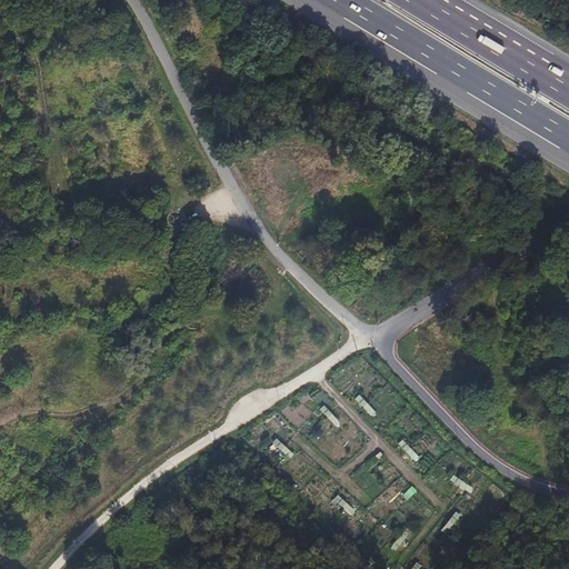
[(355,398),(372,413),(377,409),(359,393),(355,398)]
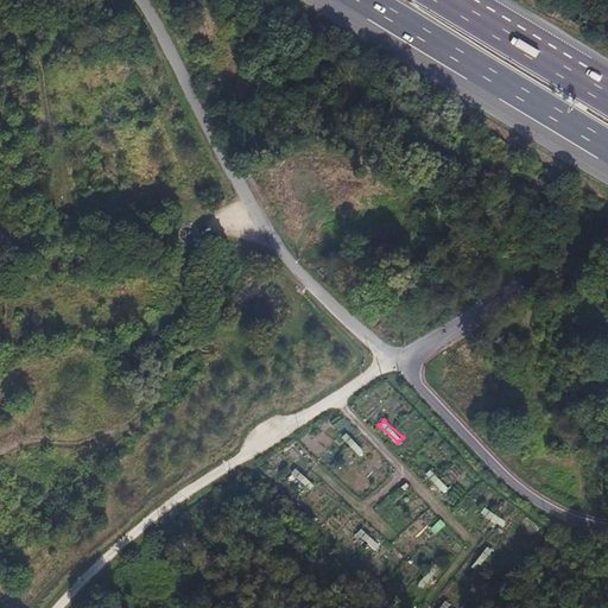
[(358,455),(363,450),(353,436),(347,439),(358,455)]
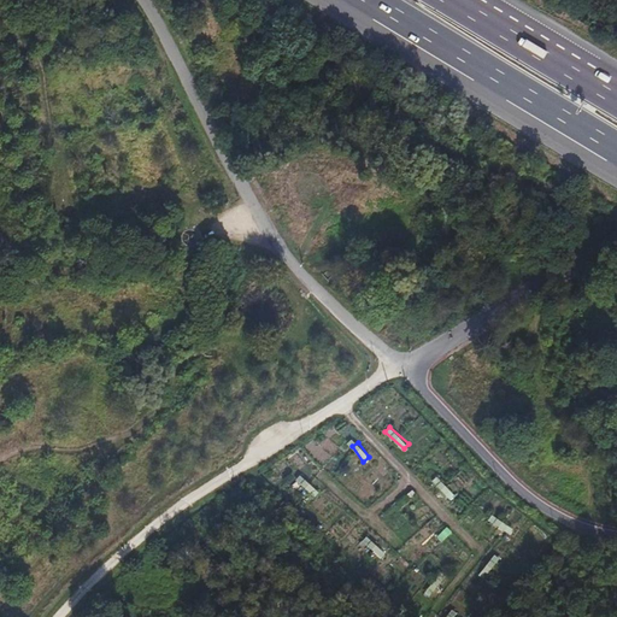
[(380,463),(374,470),(382,476),(387,469),(380,463)]
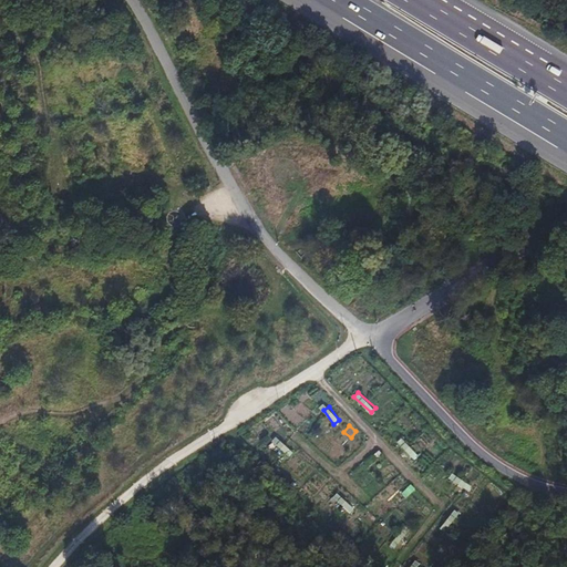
[(374,462),(383,454),(379,449),(370,457),(374,462)]
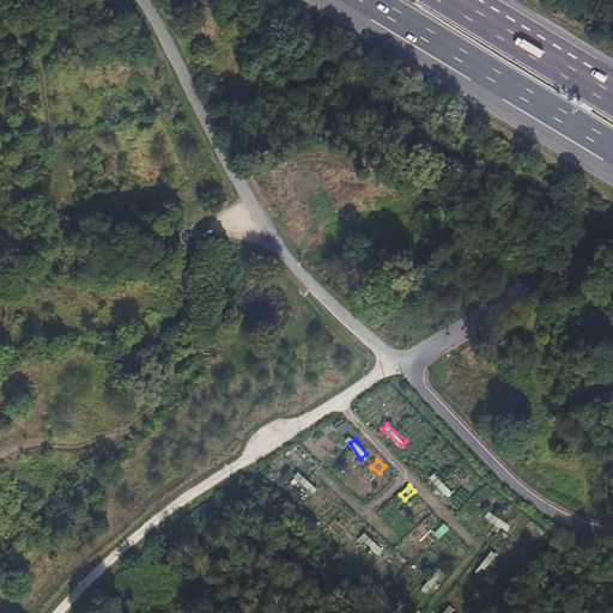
[(490,510),(485,516),(505,530),(510,525),(490,510)]
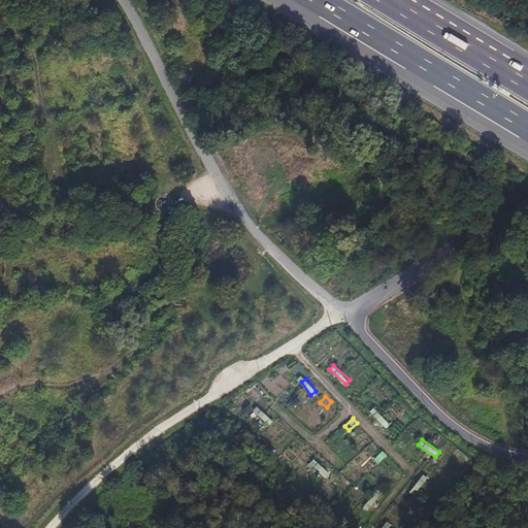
[(424,474),(409,490),(414,494),(428,479),(424,474)]
